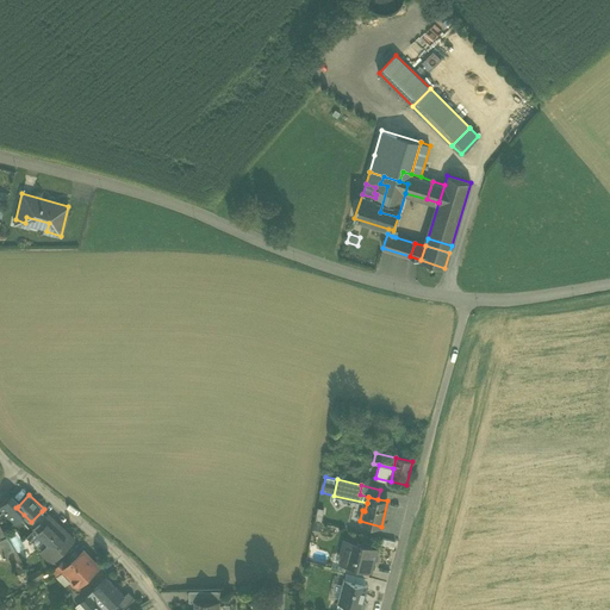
[(0,506),(0,508),(8,516),(16,508),(18,506),(10,498),(0,506)]
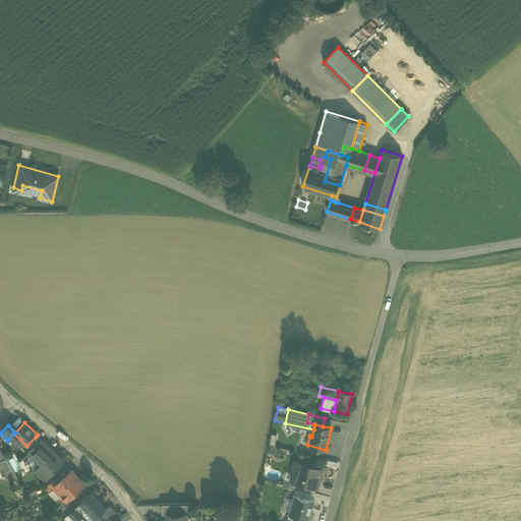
[(13,447),(20,440),(13,433),(7,441),(13,447)]
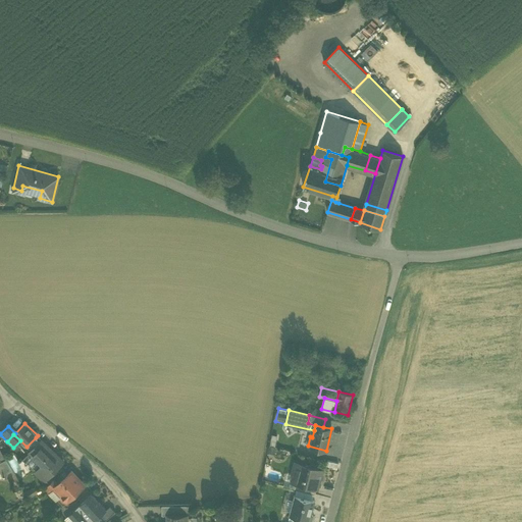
[(27,447),(31,451),(40,441),(36,437),(27,447)]
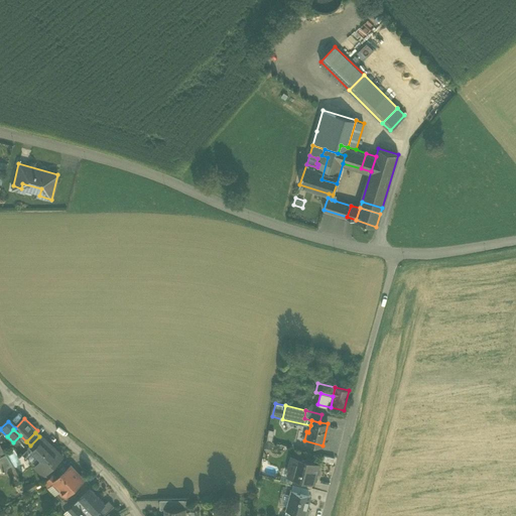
[(41,435),(39,436),(30,445),(28,448),(32,453),(45,439),(41,435)]
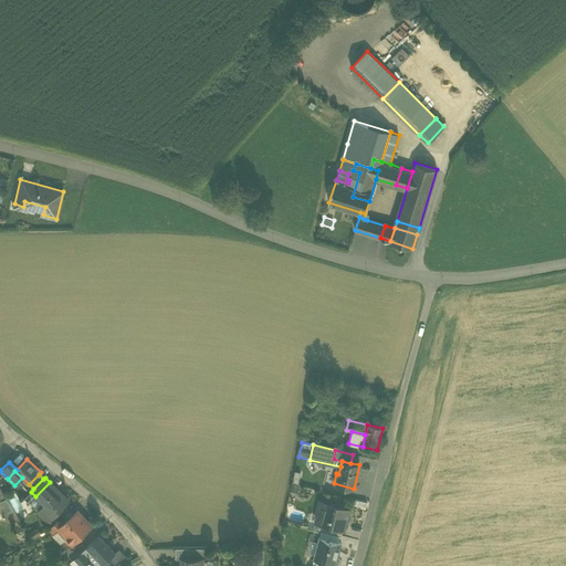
[(39,512),(49,522),(69,501),(50,482),(35,496),(41,502),(45,505),(39,512)]
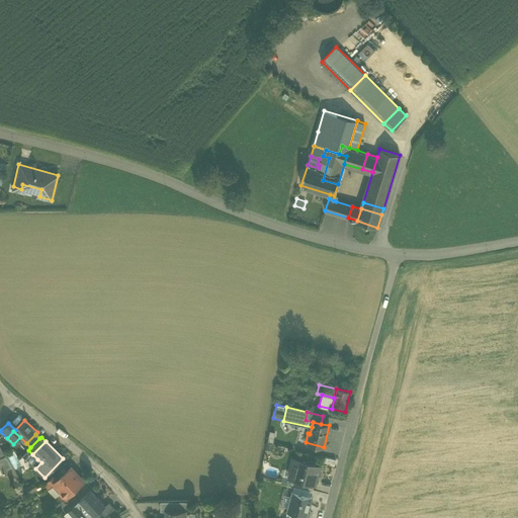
[(267,442),(265,449),(272,450),(273,444),(273,443),(267,442)]
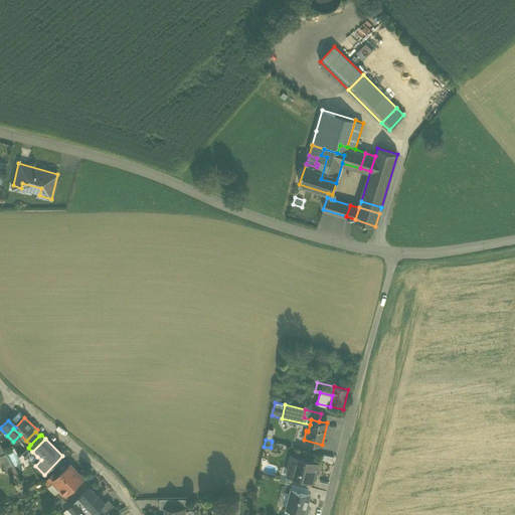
[(22,454),(26,458),(32,452),(28,448),(22,454)]
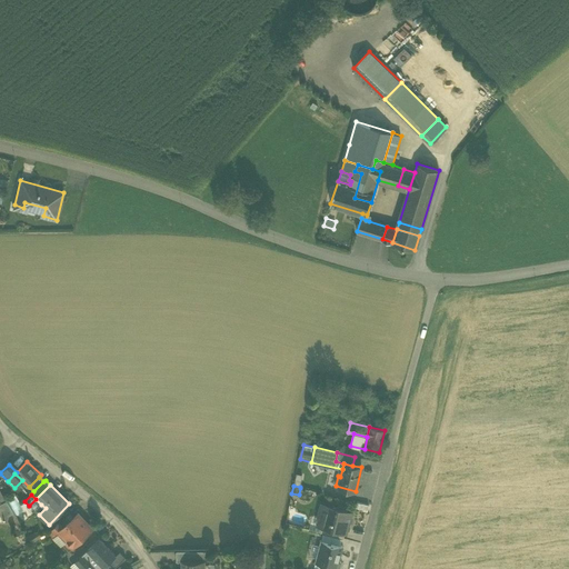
[(29,506),(35,511),(41,505),(36,499),(29,506)]
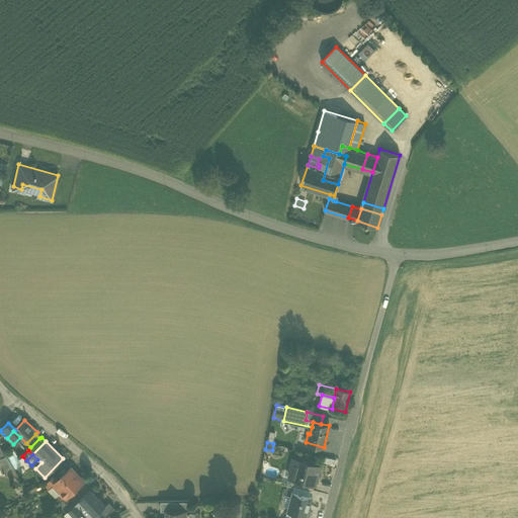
[(0,458),(0,469),(1,471),(11,465),(5,456),(0,458)]
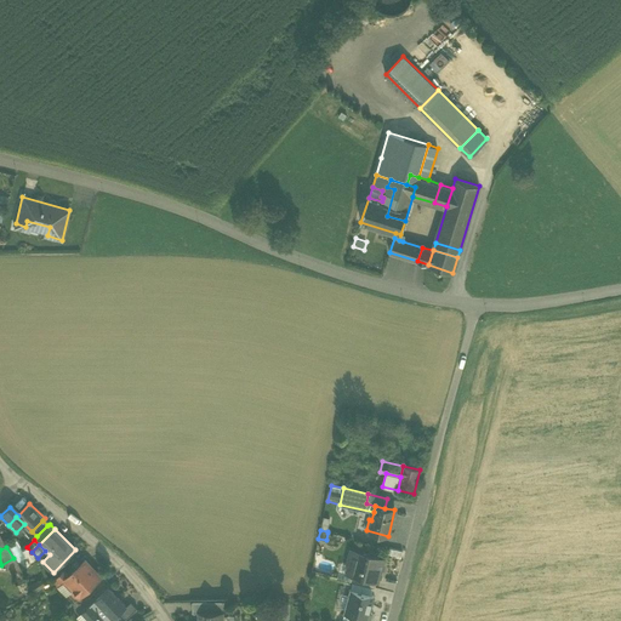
[(388,554),(402,558),(403,551),(391,548),(388,554)]
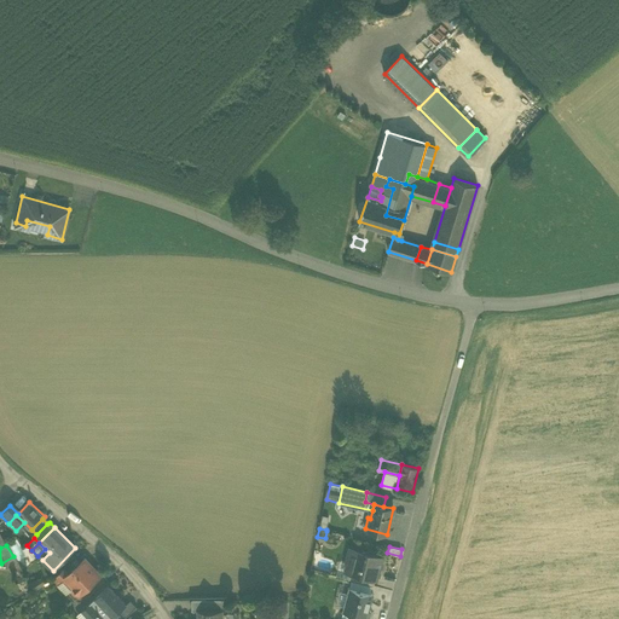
[(376,579),(377,579),(383,557),(350,548),(346,562),(352,565),(350,572),(376,579)]
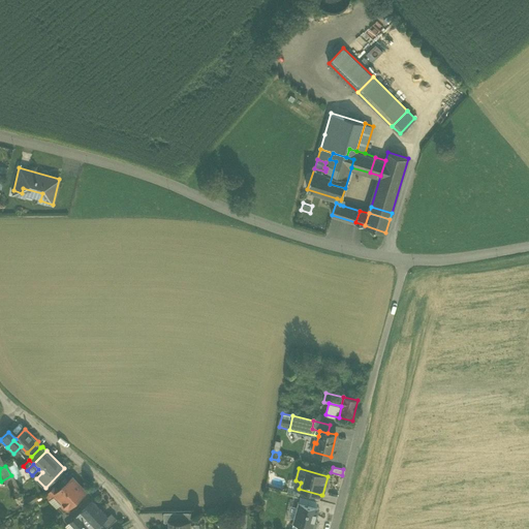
[(42,472),(38,469),(32,475),(36,478),(42,472)]
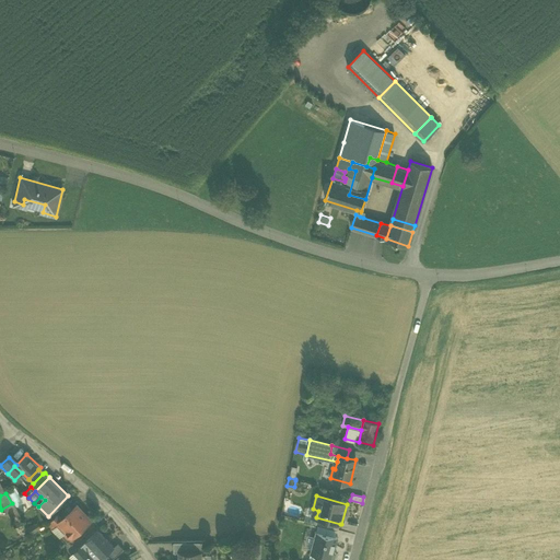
[(68,539),(70,539),(90,521),(77,506),(62,521),(59,524),(66,531),(65,533),(63,535),(68,539)]
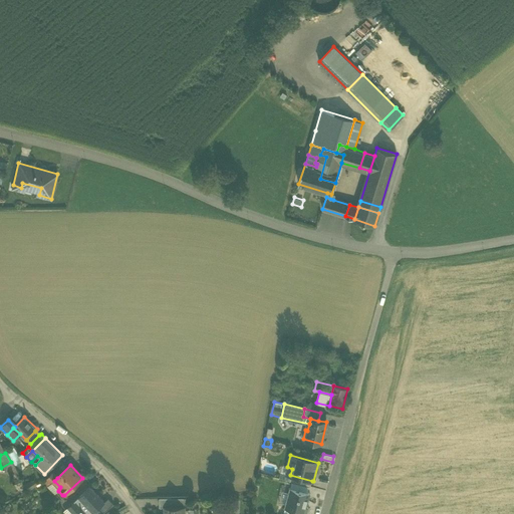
[(279,478),(288,481),(290,475),(292,469),(287,467),(282,466),(279,478)]
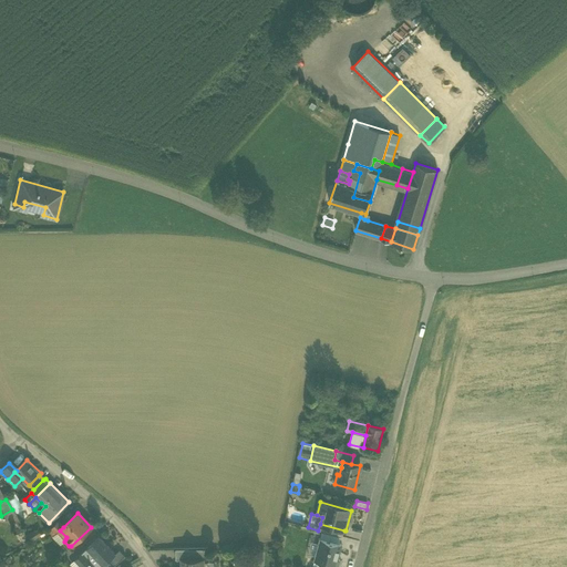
[(49,531),(53,536),(60,531),(63,527),(59,522),(49,531)]
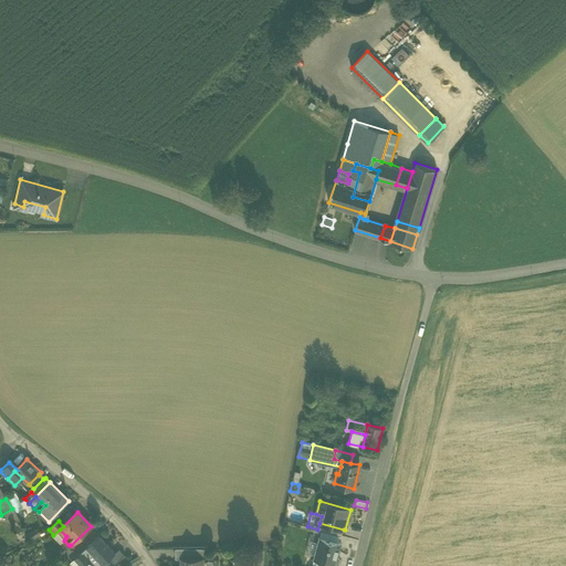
[(339,535),(343,536),(344,530),(320,523),(317,530),(323,531),(339,535)]
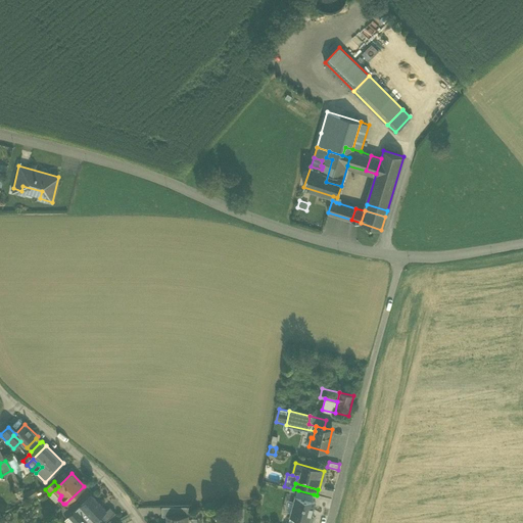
[(26,492),(30,500),(39,493),(35,488),(33,489),(32,488),(26,492)]
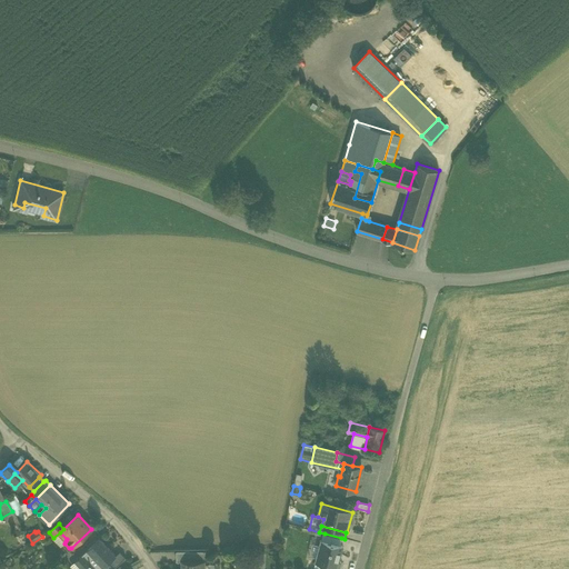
[(60,532),(53,538),(61,546),(66,541),(67,539),(60,532)]
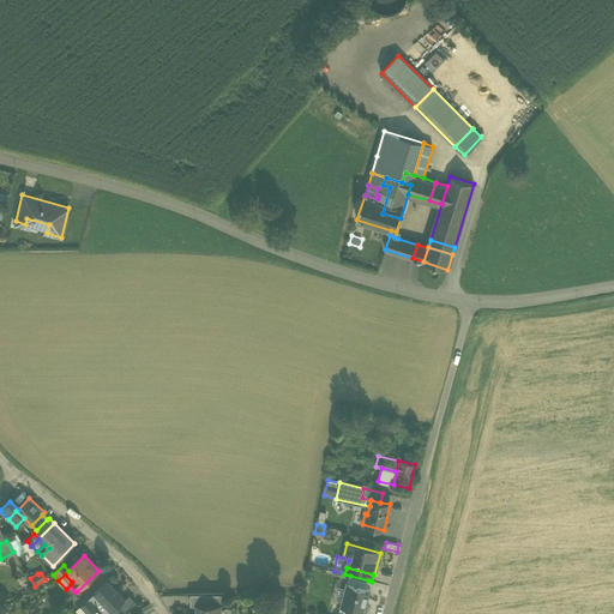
[(348,583),(367,588),(368,581),(350,576),(348,583)]
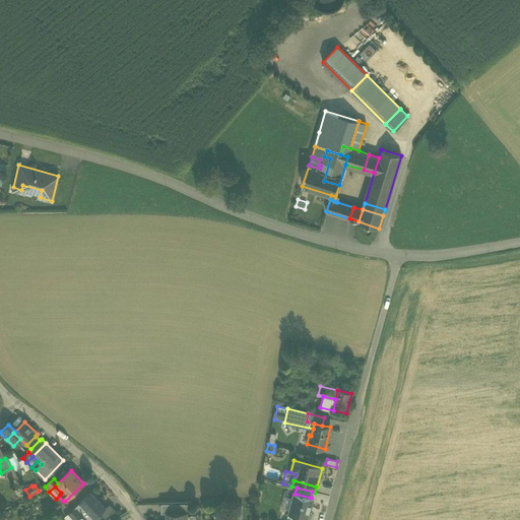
[(75,519),(92,519),(101,513),(106,508),(91,492),(69,513),(75,519)]
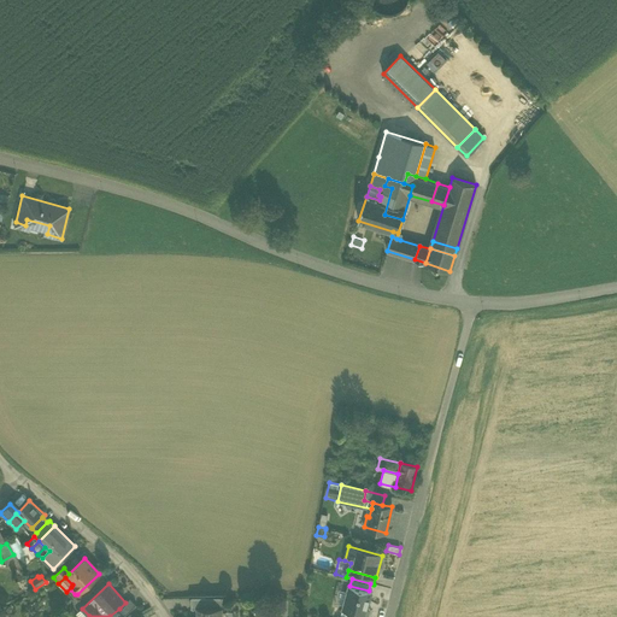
[(363,615),(369,616),(370,609),(368,609),(372,592),(369,591),(350,586),(348,592),(345,605),(344,610),(363,615)]
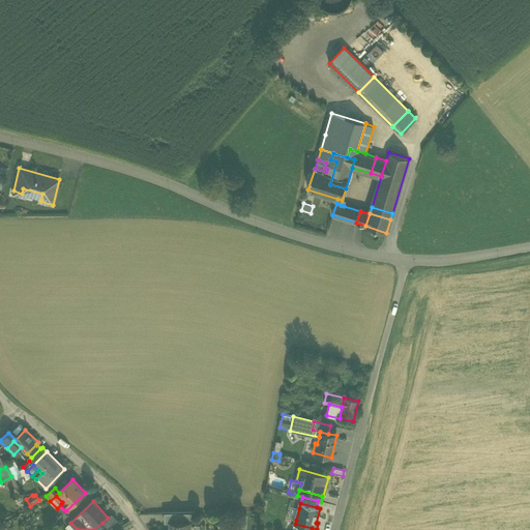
[(296,520),(299,508),(292,506),(289,518),(296,520)]
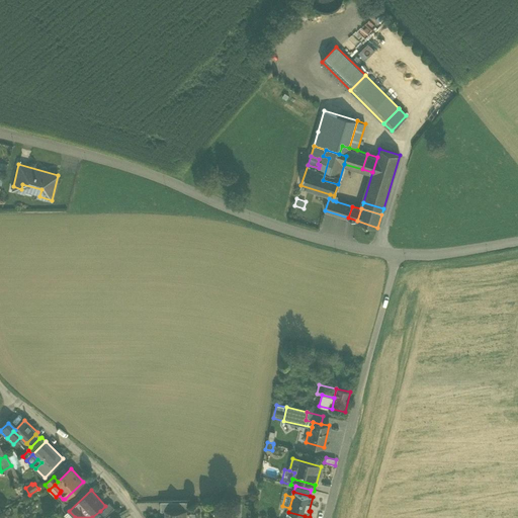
[(100,511),(105,516),(114,508),(109,502),(105,506),(100,511)]
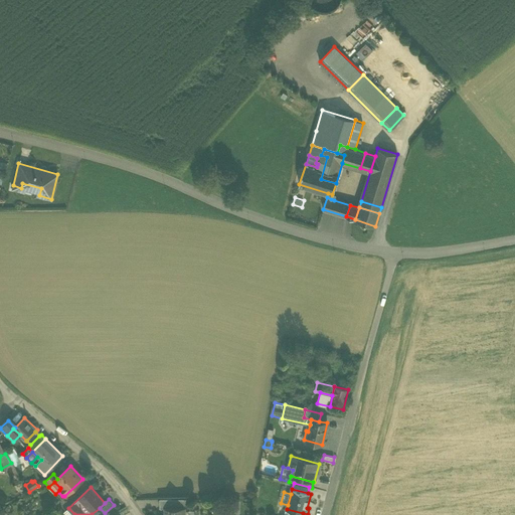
[(159,499),(159,507),(164,507),(164,506),(171,506),(171,499),(159,499)]
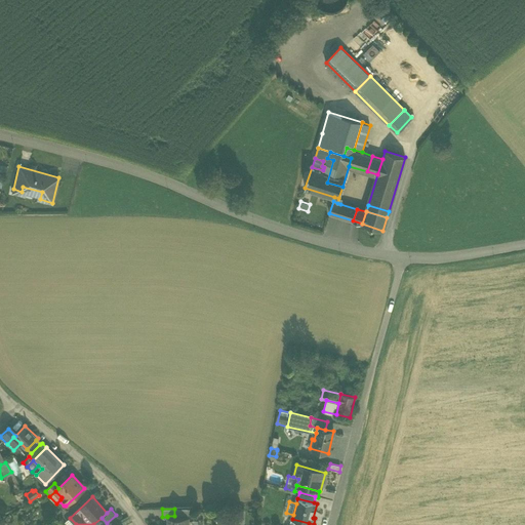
[(167,517),(167,524),(188,524),(189,521),(189,516),(174,516),(167,516),(167,517)]
